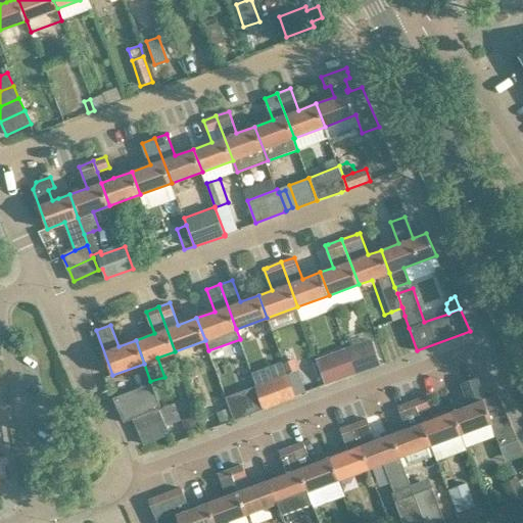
[(347,347),(357,373),(381,365),(372,339),(347,347)]
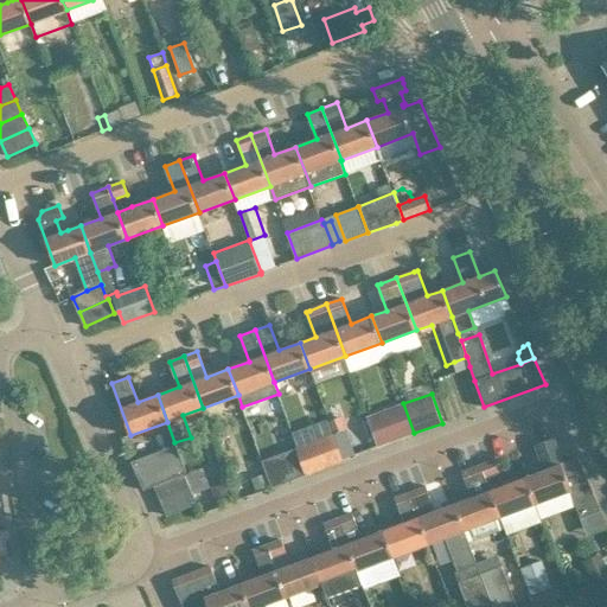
[(377,446),(402,438),(414,433),(403,403),(366,416),(377,446)]
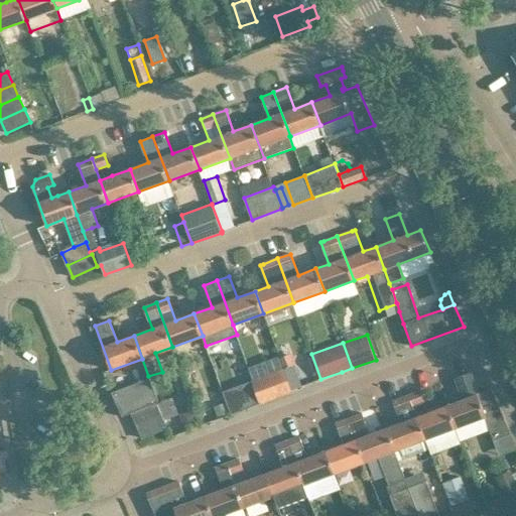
[(282,370),(254,380),(262,403),(291,392),(282,370)]
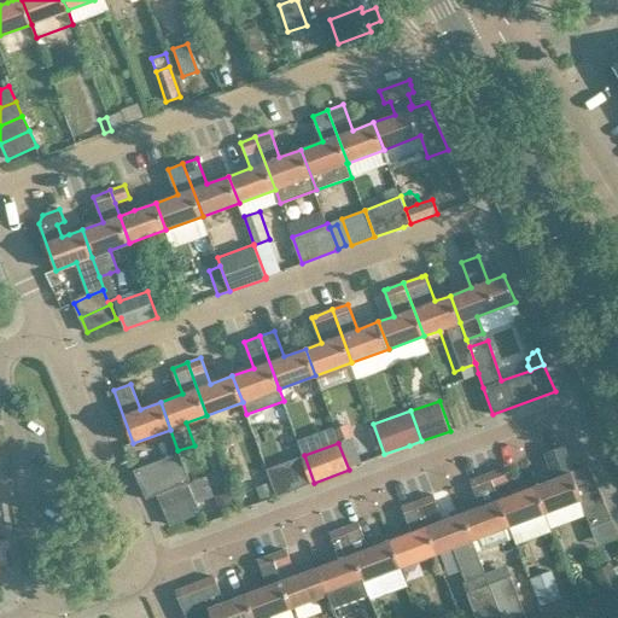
[(563,447),(558,448),(547,453),(557,478),(535,485),(546,513),(581,500),(590,528),(612,519),(588,466),(572,472),(563,447)]
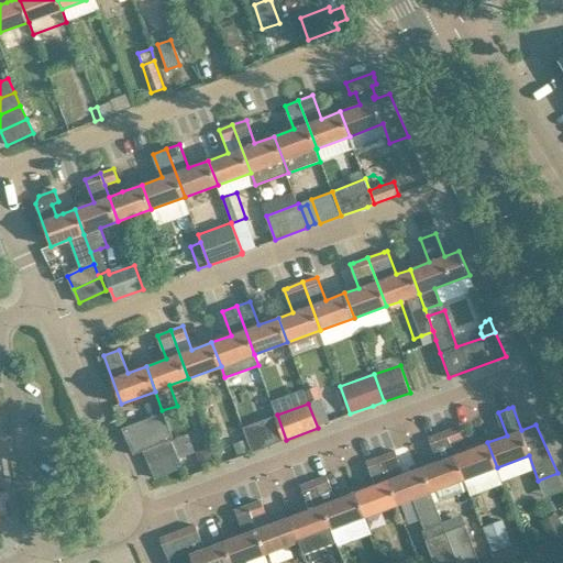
[(286,440),(277,415),(244,428),(253,452),(286,440)]
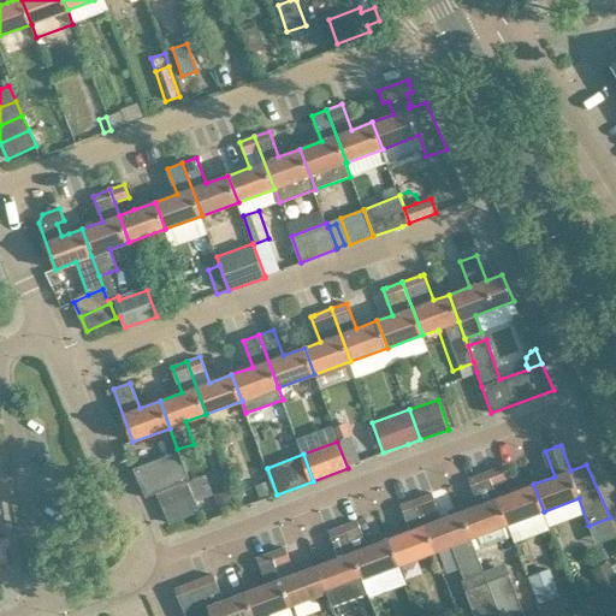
[(150,462),(134,469),(146,497),(159,492),(154,477),(155,475),(150,462)]
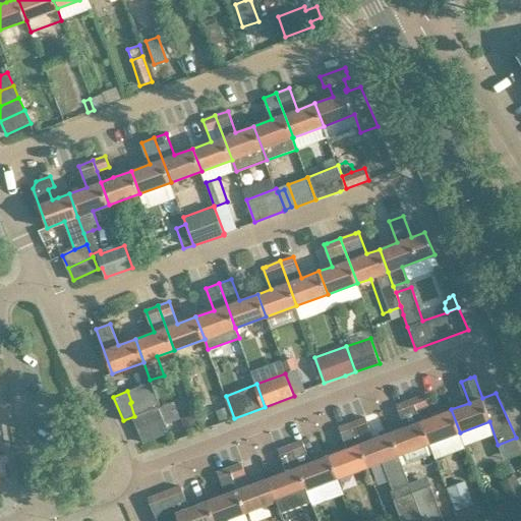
[(154,391),(147,394),(153,409),(159,407),(160,406),(154,391)]
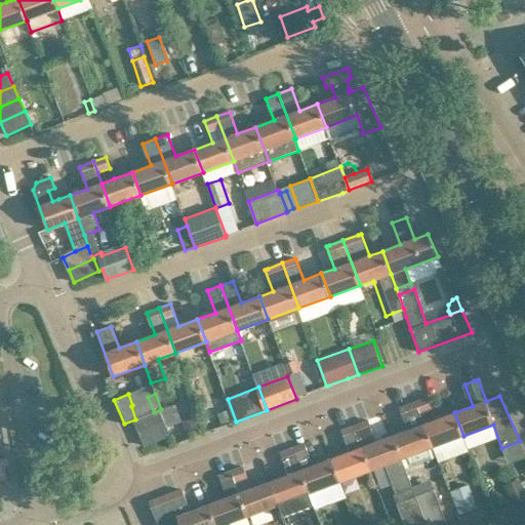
[(433,447),(463,436),(454,412),(436,419),(428,398),(415,402),(433,447)]
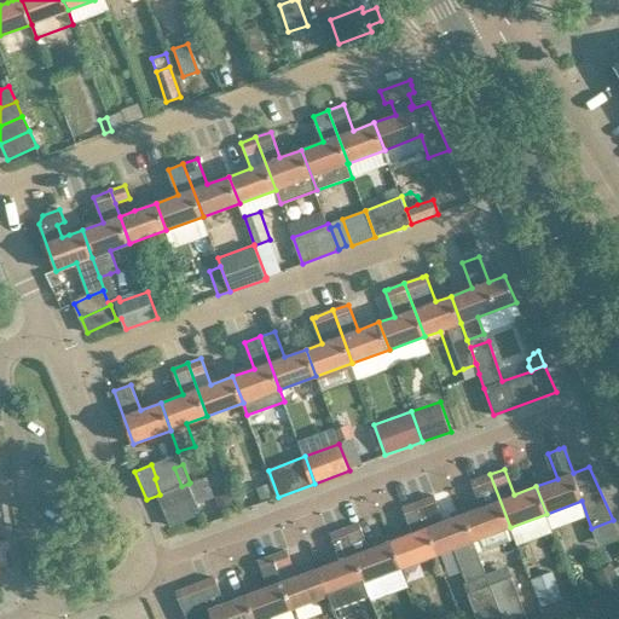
[(481,508),(463,514),(474,541),(478,553),(479,551),(514,538),(510,527),(490,474),(475,480),(472,481),(481,508)]
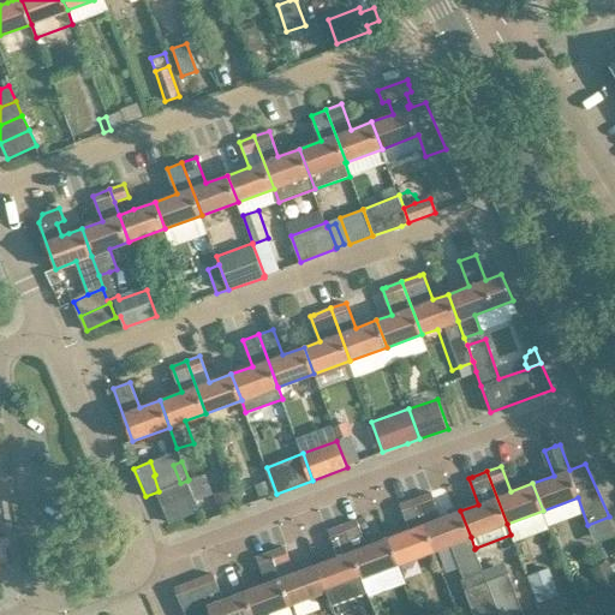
[(159,491),(159,493),(165,507),(193,496),(187,482),(187,481),(180,483),(159,491)]
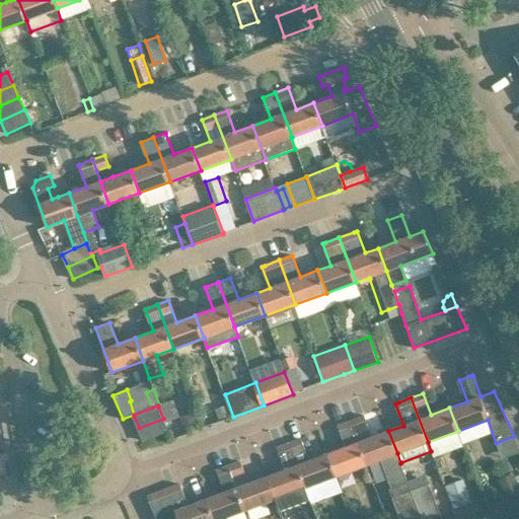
[(201,426),(195,411),(180,417),(186,431),(201,426)]
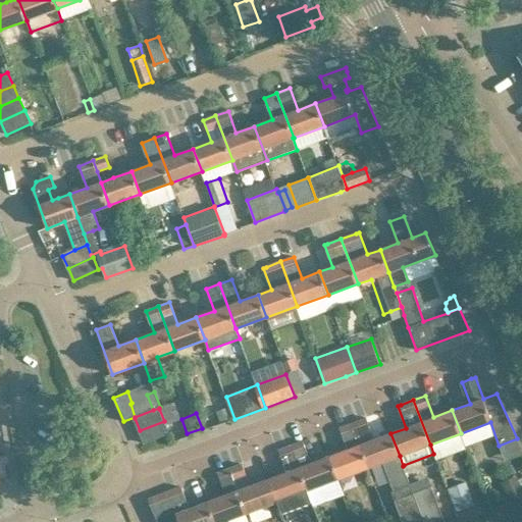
[(366,418),(352,423),(369,468),(383,462),(395,491),(410,485),(400,456),(390,433),(374,439),(366,418)]
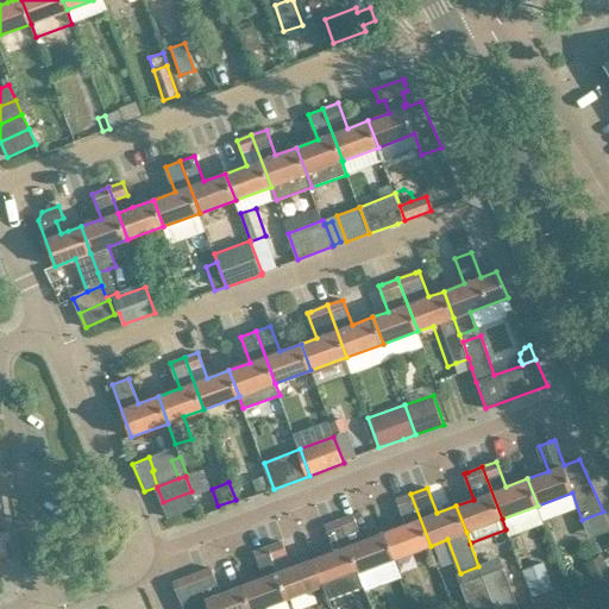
[(194,496),(192,491),(163,502),(169,518),(198,507),(194,496)]
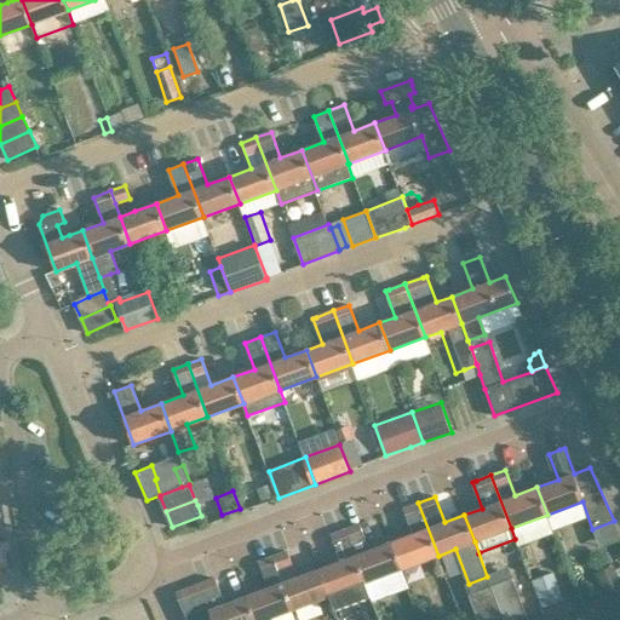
[(391,541),(402,569),(438,556),(418,503),(403,507),(413,534),(391,541)]
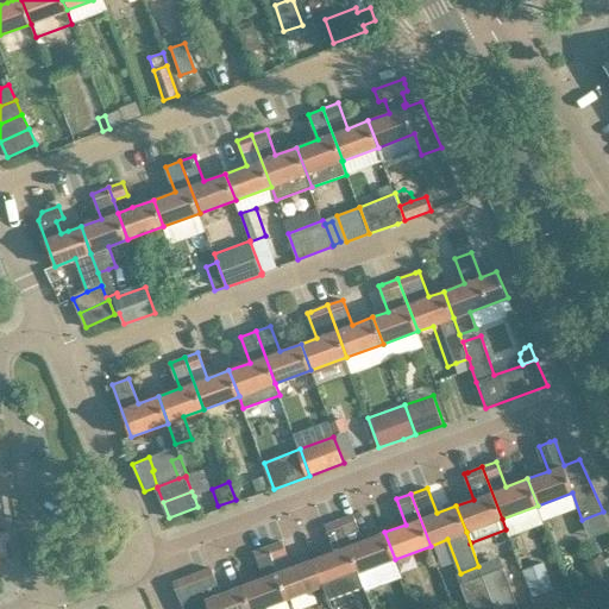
[(353,515),(339,520),(359,572),(395,559),(384,532),(363,540),(353,515)]
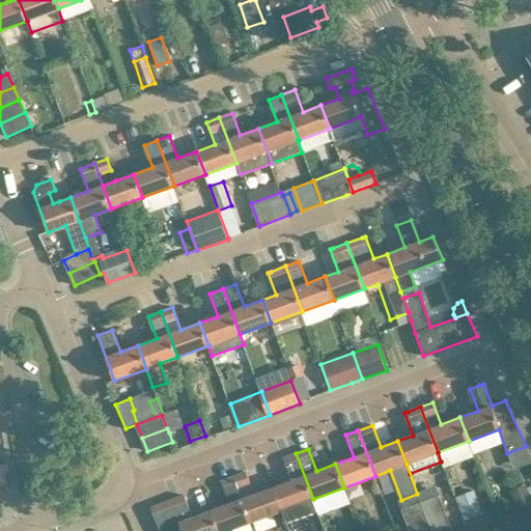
[(317,511),(313,499),(296,453),(283,458),(291,480),(273,487),(282,510),(286,523),(317,511)]
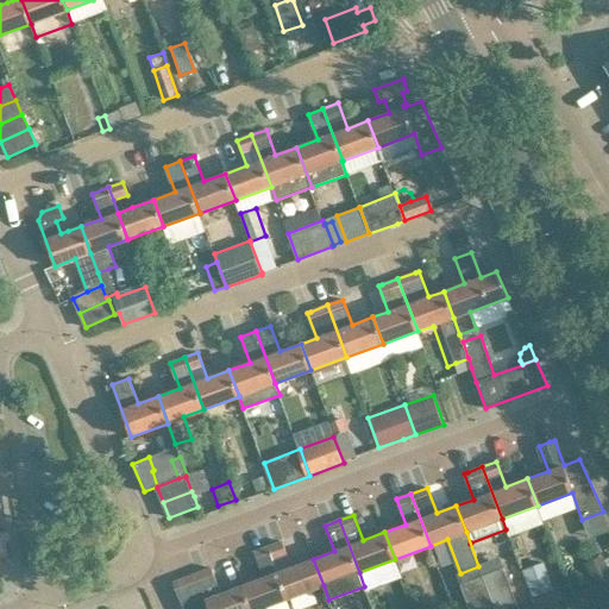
[(271,546),(269,547),(288,598),(324,585),(313,559),(292,567),(282,541),(271,546)]
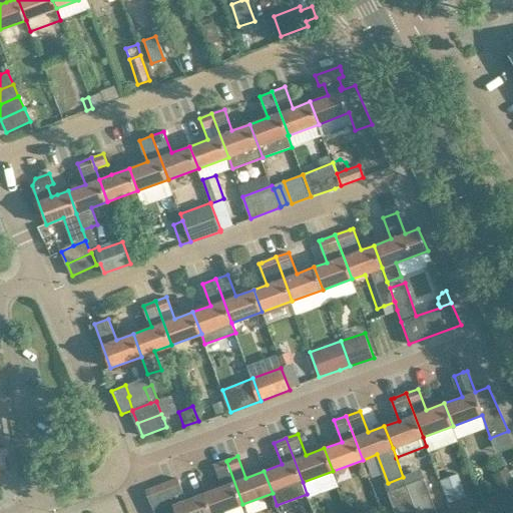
[(221,486),(203,493),(210,512),(218,512),(242,504),(225,461),(213,465),(221,486)]
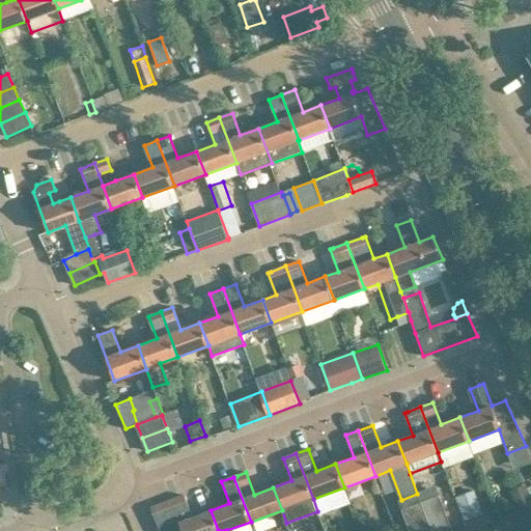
[(473,487),(453,495),(463,520),(482,512),(473,487)]
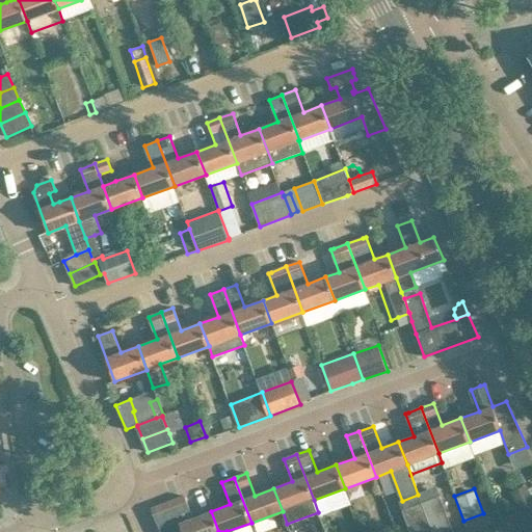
[(531,494),(529,488),(514,495),(521,509),(531,504),(531,494)]
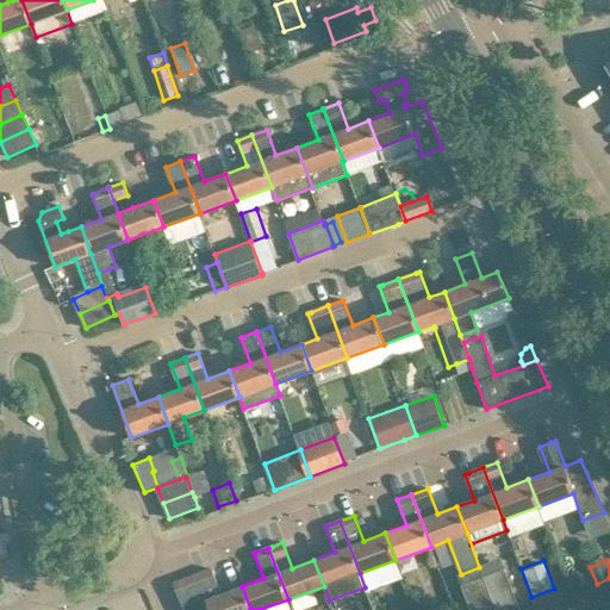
[(222,595),(212,568),(173,584),(184,609),(250,609),(242,586),(222,595)]
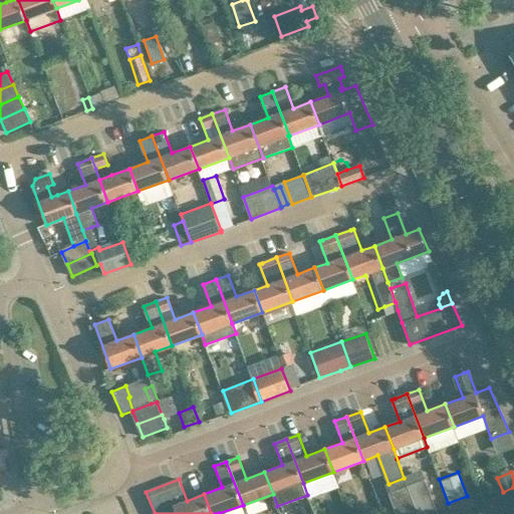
[(418,513),(438,513),(425,479),(407,486),(418,513)]
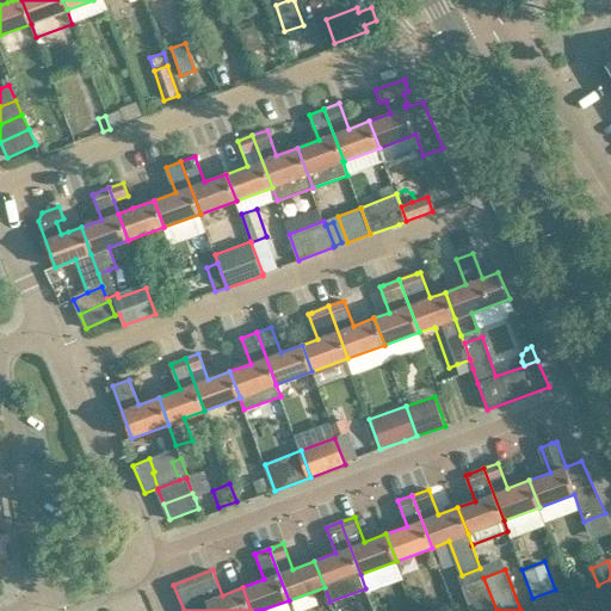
[(497,610),(483,578),(463,586),(462,586),(470,609),(470,610),(497,610)]
